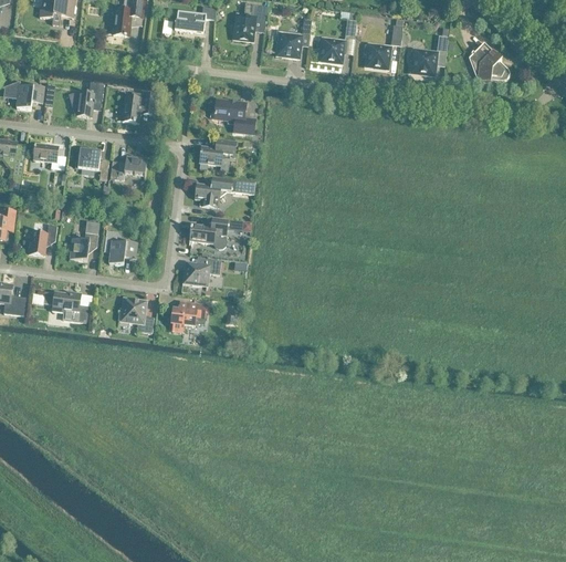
[(73,18),(75,0),(43,0),(43,4),(41,4),(40,17),(53,19),(52,24),(60,24),(61,16),(73,18)]
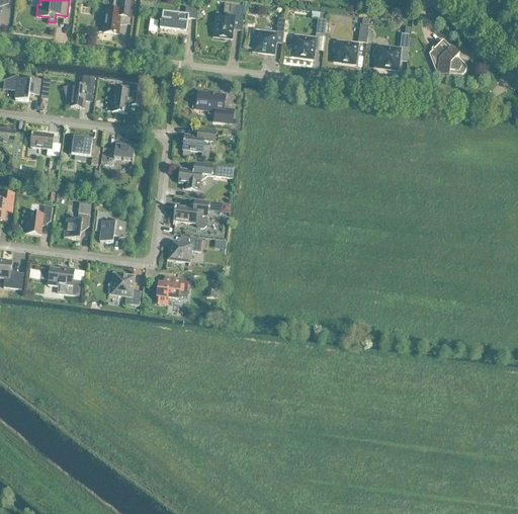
[(120,15),(131,16),(133,1),(123,0),(113,0),(112,8),(106,7),(104,19),(103,19),(103,25),(104,25),(103,31),(118,32),(120,15)]
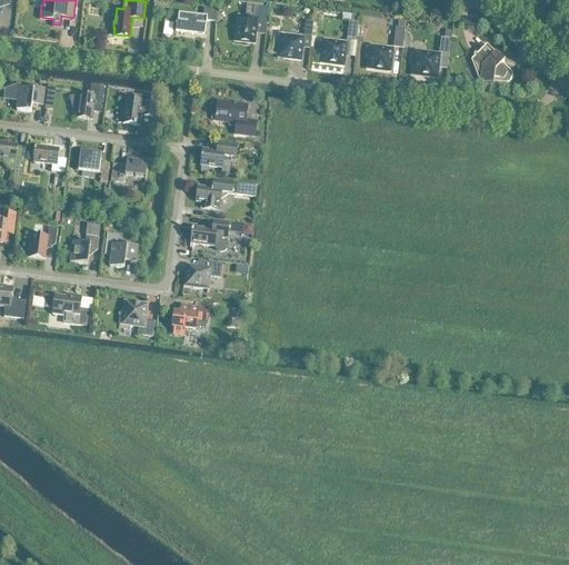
[(267,21),(269,6),(247,3),(246,15),(238,13),(235,39),(255,41),(257,20),(267,21)]
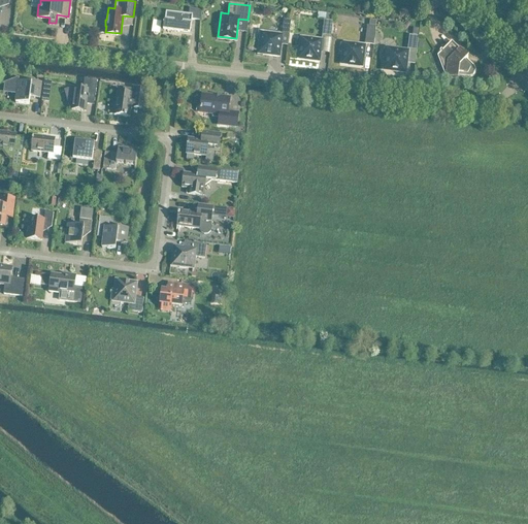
[(200,18),(201,7),(190,6),(189,13),(166,11),(165,18),(164,18),(163,28),(190,31),(191,22),(192,22),(192,17),(200,18)]
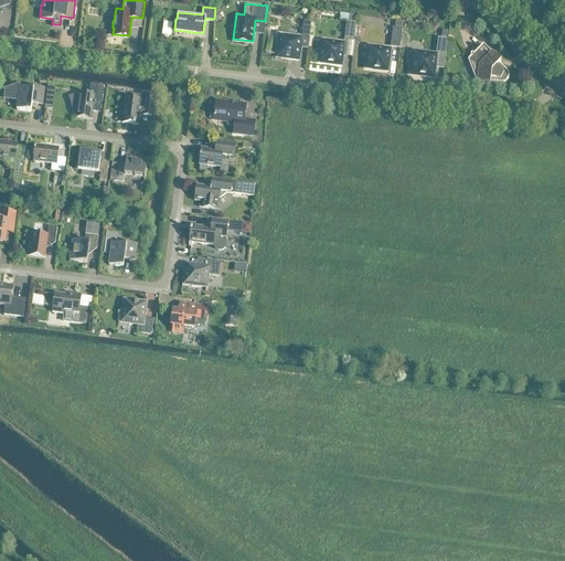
[(311,19),(304,18),(301,33),(309,34),(311,19)]
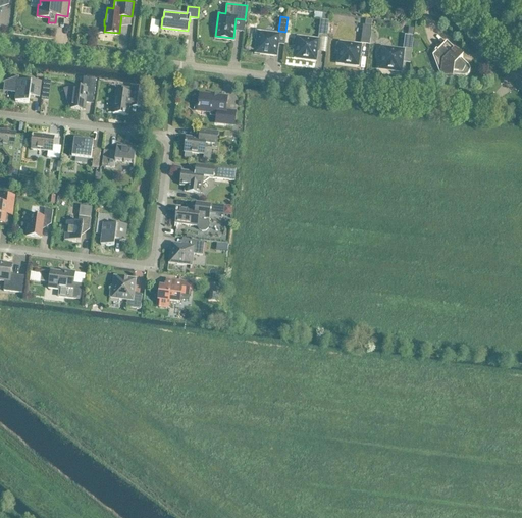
[(327,37),(329,18),(320,17),(318,36),(327,37)]
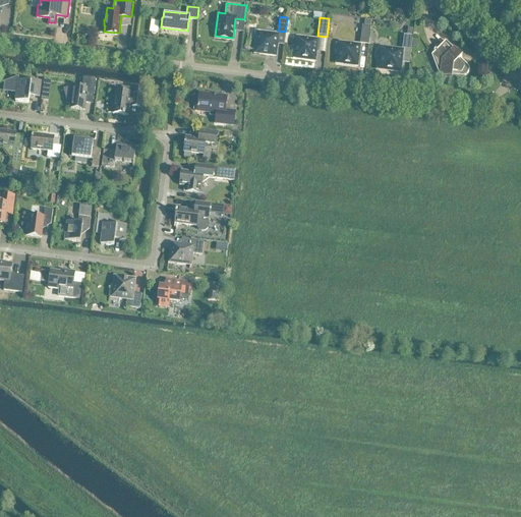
[(368,42),(371,23),(371,18),(365,17),(364,23),(362,22),(360,41),(368,42)]
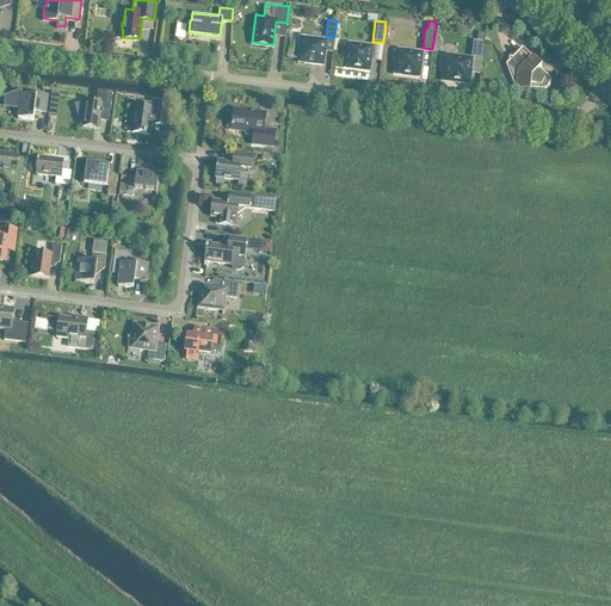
[(301,44),(300,59),(322,62),(326,38),(298,35),(297,44),(301,44)]
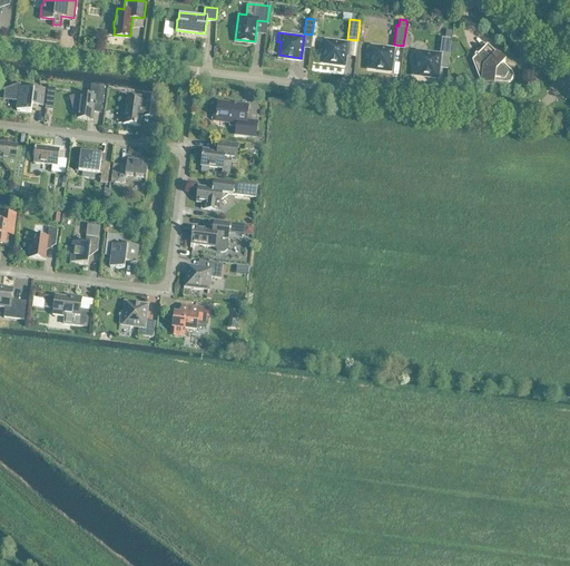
[(450,52),(452,37),(450,37),(445,36),(442,36),(440,51),(450,52)]
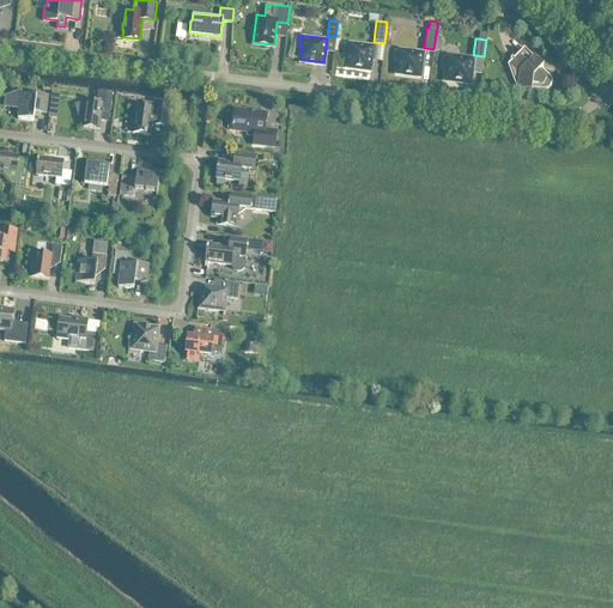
[(370,68),(374,44),(346,41),(345,52),(349,52),(346,65),(370,68)]
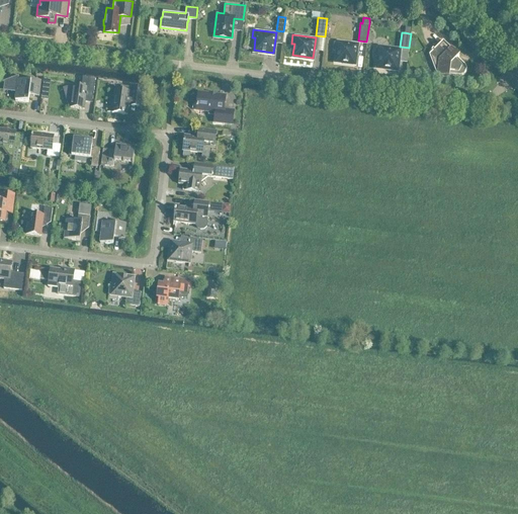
[(465,63),(457,56),(459,55),(443,38),(429,53),(439,58),(437,73),(427,72),(449,75),(449,73),(459,74),(464,73),(466,67),(465,63)]
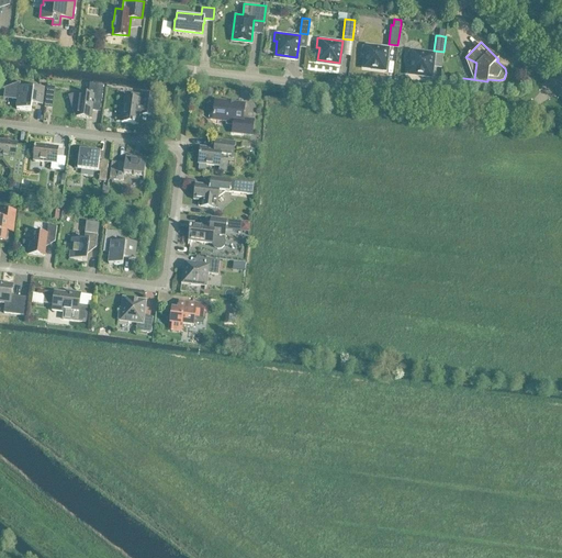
[(362,43),(361,53),(364,54),(363,66),(385,68),(388,46),(362,43)]
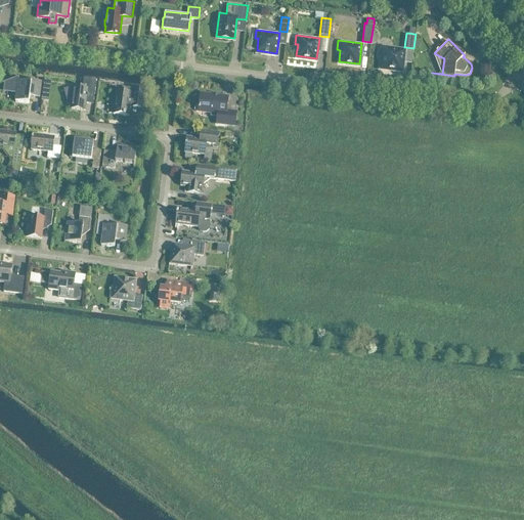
[(404,49),(381,46),(380,55),(383,55),(382,67),(401,69),(404,49)]
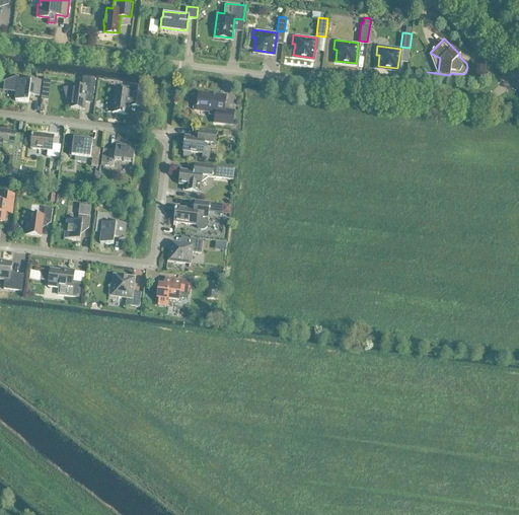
[(30,78),(30,80),(18,78),(18,76),(19,76),(18,74),(2,80),(3,81),(7,80),(6,86),(16,88),(15,98),(28,100),(29,93),(40,94),(42,79),(30,78)]
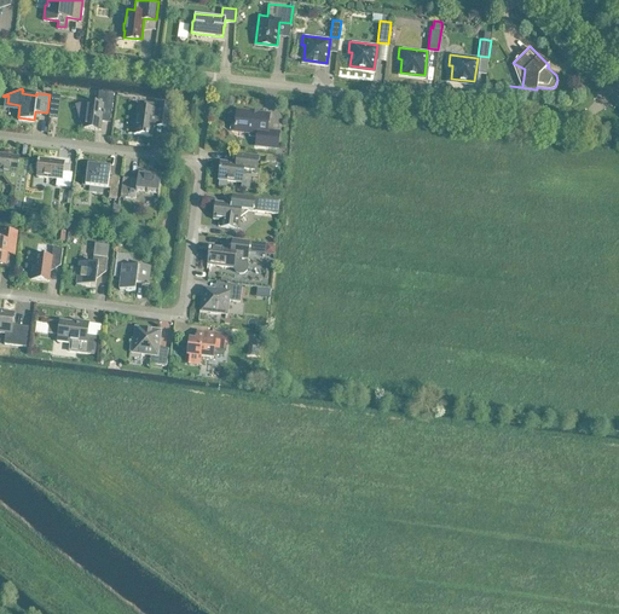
[(98,102),(87,100),(87,102),(76,105),(79,115),(82,115),(81,122),(85,123),(84,126),(100,127),(102,119),(111,115),(114,92),(99,90),(98,102)]
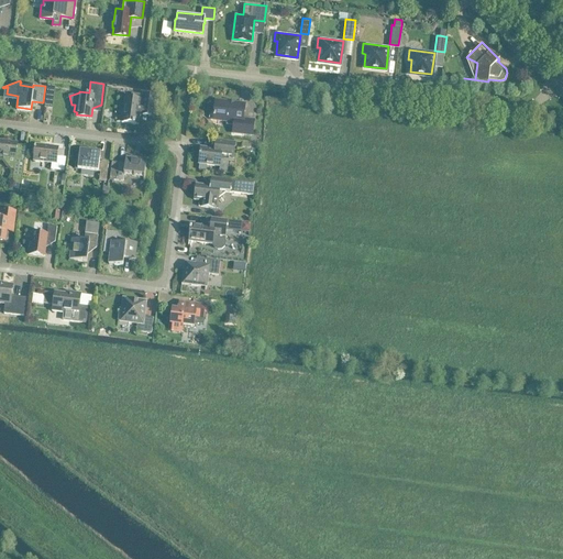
[(53,102),(54,88),(46,87),(44,101),(53,102)]
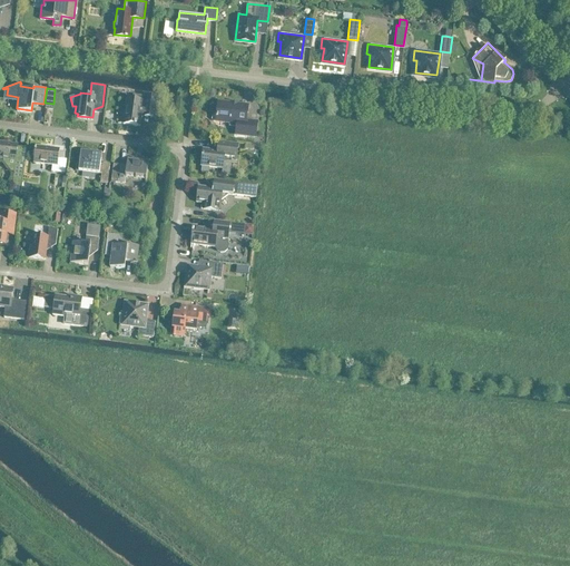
[(126,97),(124,122),(140,124),(143,107),(157,109),(158,96),(134,93),(133,98),(126,97)]
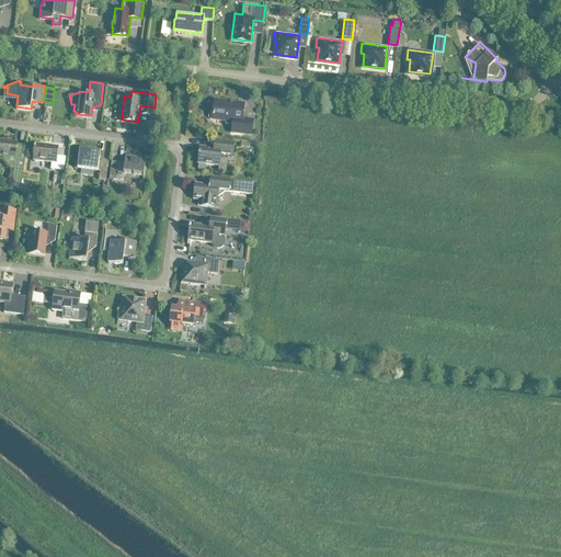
[(243,131),(251,132),(252,118),(242,117),(241,114),(241,110),(242,110),(243,102),(235,101),(232,102),(228,101),(227,100),(216,98),(214,111),(213,111),(213,113),(214,113),(217,117),(227,118),(227,121),(233,122),(232,131),(243,132),(243,131)]
